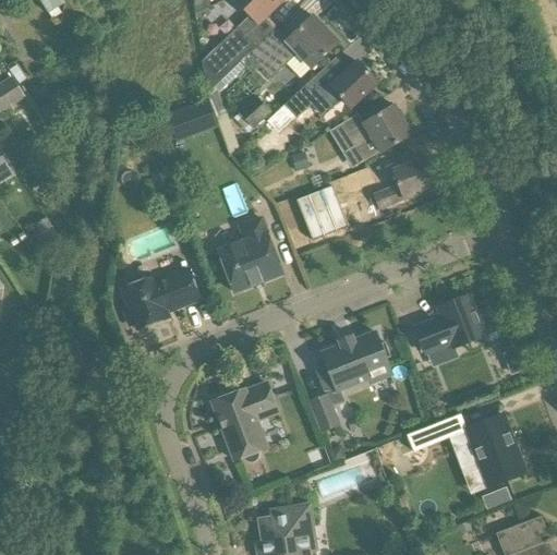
[(40,0),(49,12),(64,2),(62,0),(40,0)]
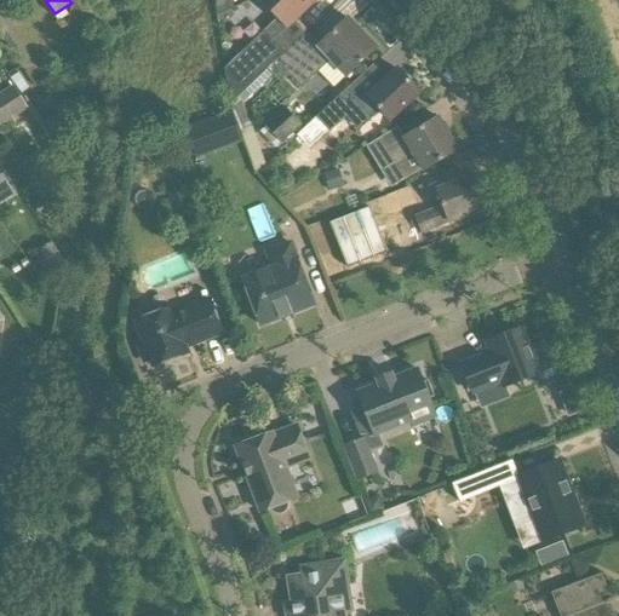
[(213,0),(216,13),(229,7),(233,6),(231,0),(213,0)]
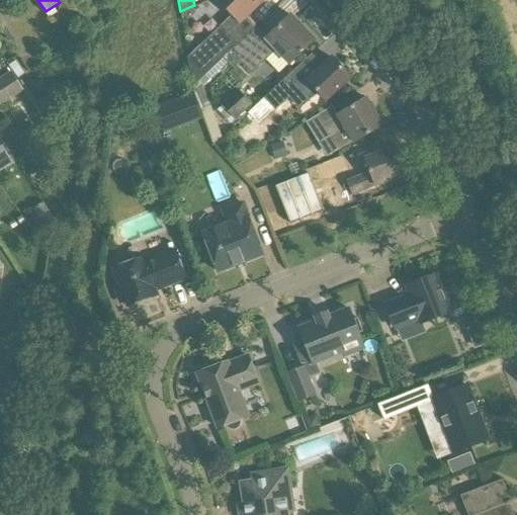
[(221,24),(238,43),(257,24),(247,13),(260,0),(220,0),(232,13),(221,24)]
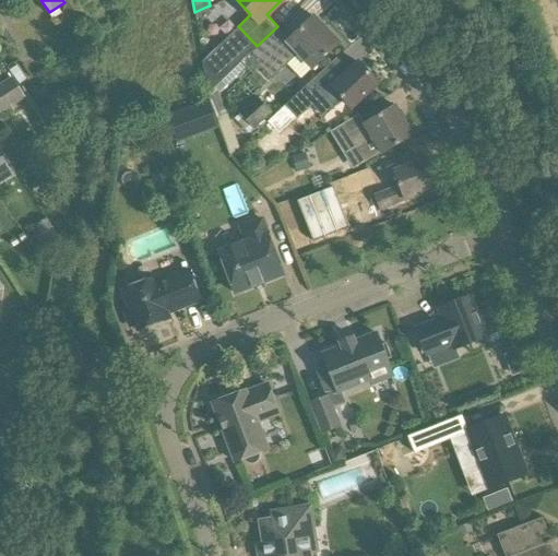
[(277,26),(257,46),(249,54),(272,78),(298,52),(312,68),(340,42),(315,15),(289,38),(277,26)]
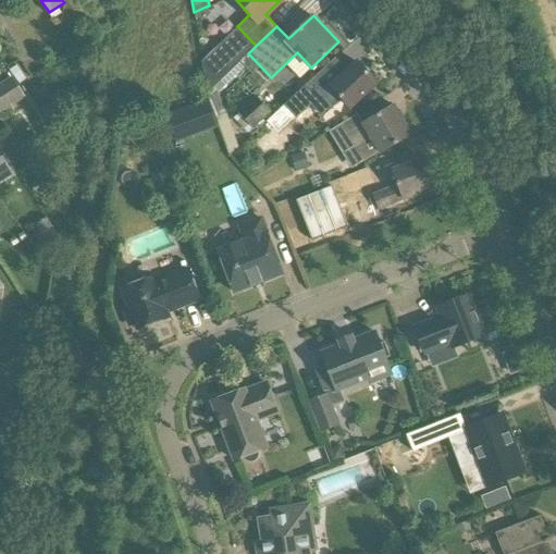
[(296,114),(310,102),(321,114),(341,97),(349,106),(377,82),(357,61),(345,72),(334,60),(336,58),(335,57),(333,59),(285,102),(296,114)]
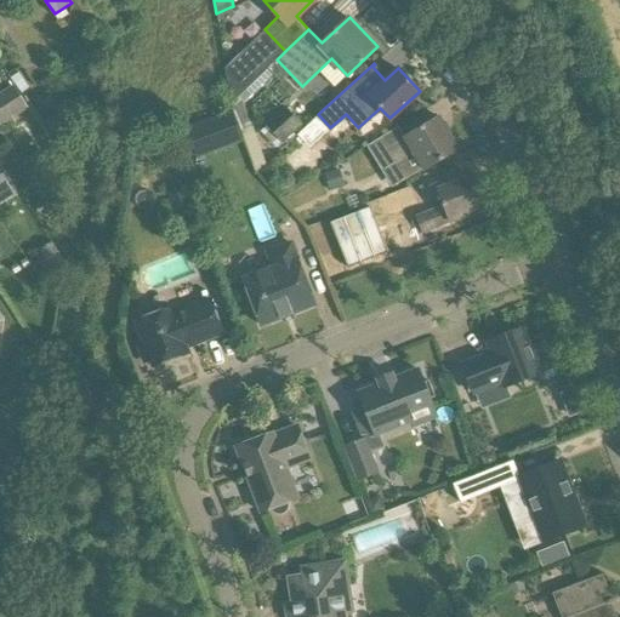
[(240,93),(244,104),(274,75),(267,68),(240,93)]
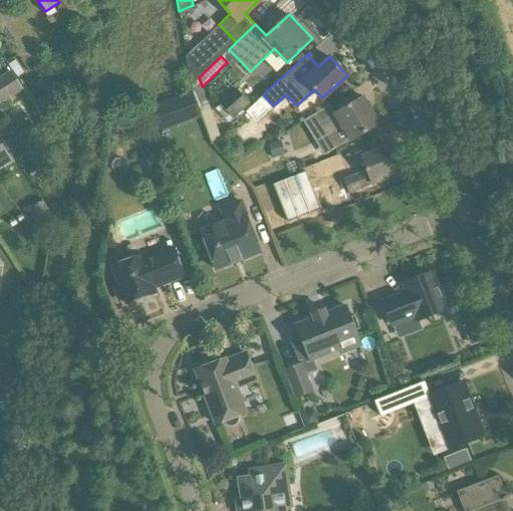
[(14,58),(8,62),(14,70),(17,75),(24,70),(14,58)]
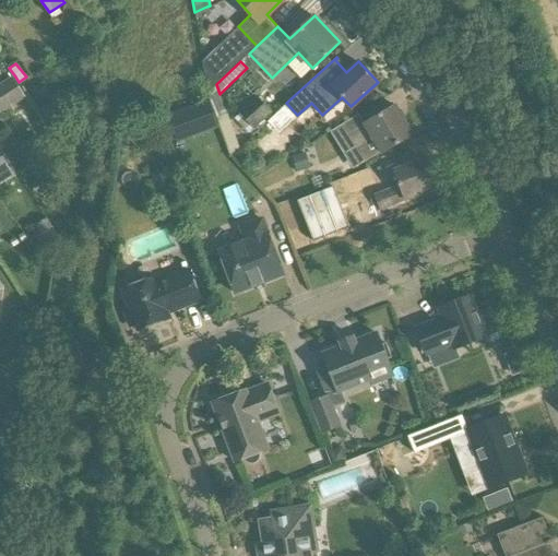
[(12,78),(0,84),(0,110),(24,95),(12,78)]
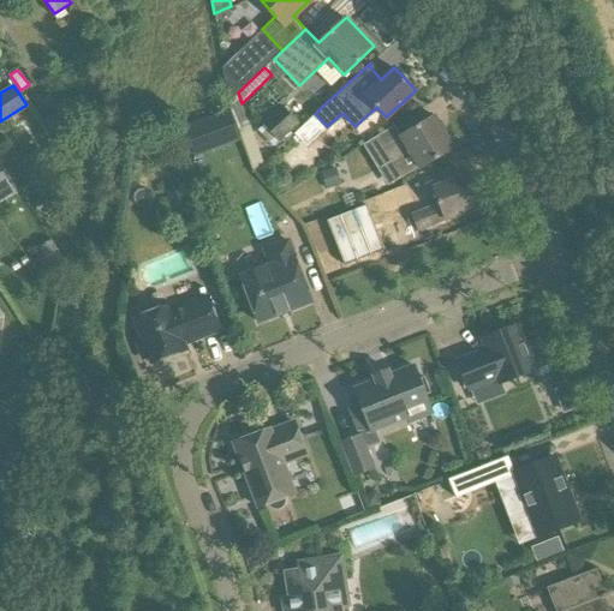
[(280,103),(260,123),(276,142),(298,123),(280,103)]
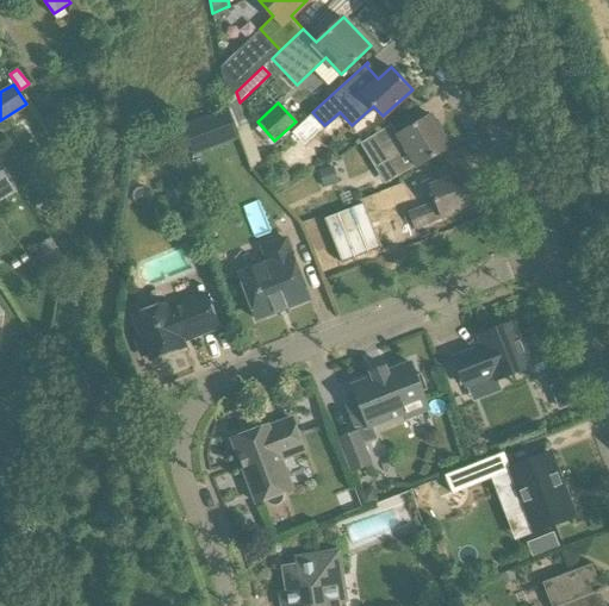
[(238,135),(235,126),(229,110),(185,126),(193,151),(238,135)]
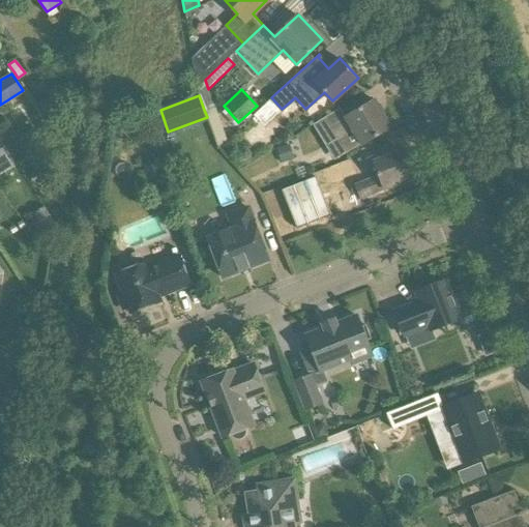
[(374,99),(342,118),(336,109),(314,123),(334,157),(361,142),(362,144),(391,127),(374,99)]
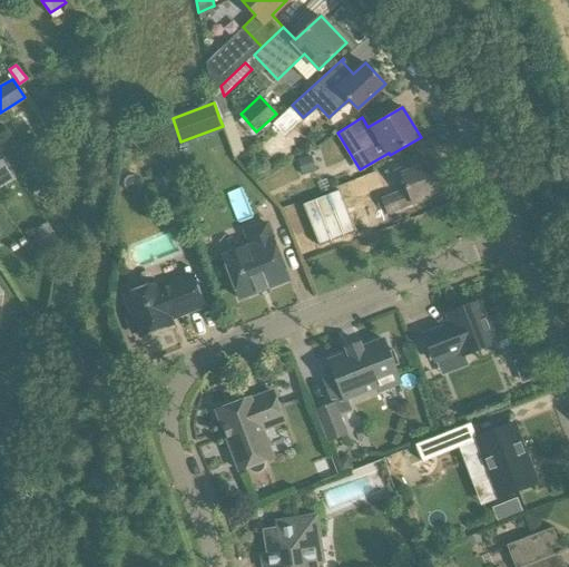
[(219,118),(223,126),(232,153),(243,148),(231,114),(219,118)]
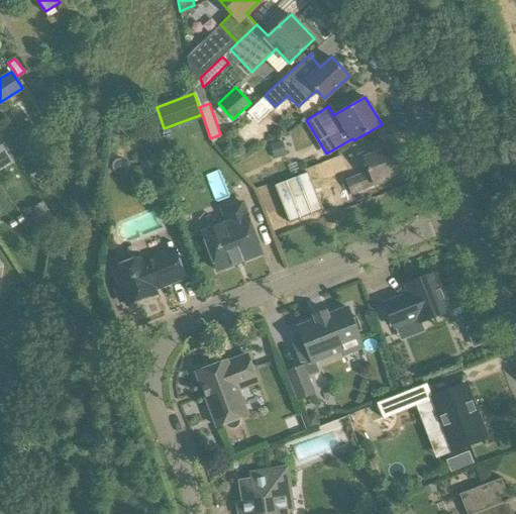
[(282,139),(271,142),(275,156),(286,152),(282,139)]
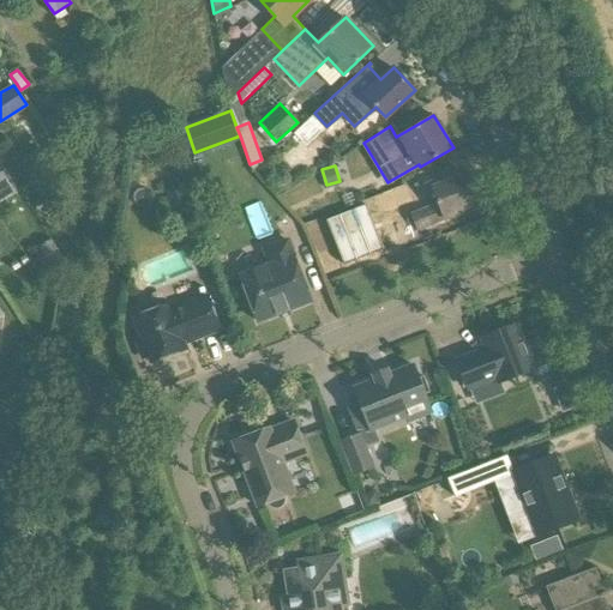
[(416,201),(420,211),(410,215),(416,229),(444,218),(445,218),(462,212),(461,209),(478,203),(467,174),(415,194),(410,182),(382,193),(389,212),(416,201)]
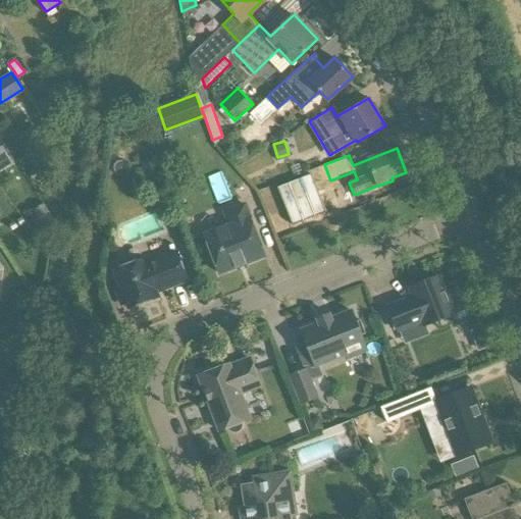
[(153,156),(141,160),(150,186),(161,182),(153,156)]
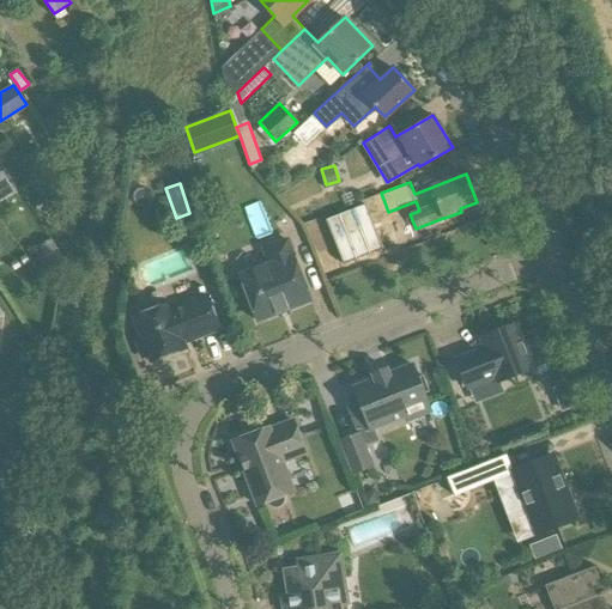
[(46,193),(32,201),(38,209),(50,202),(46,193)]
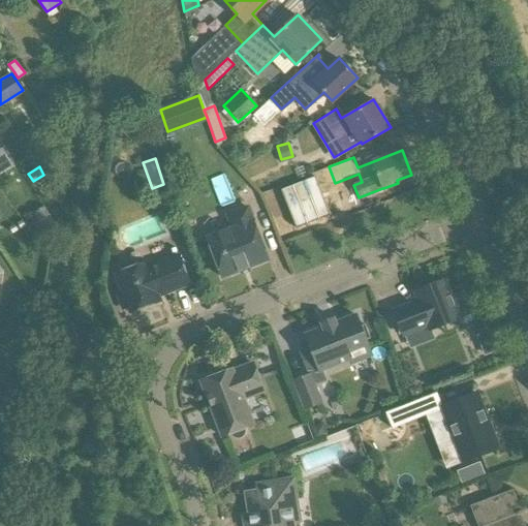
[(44,204),(33,210),(42,225),(53,219),(44,204)]
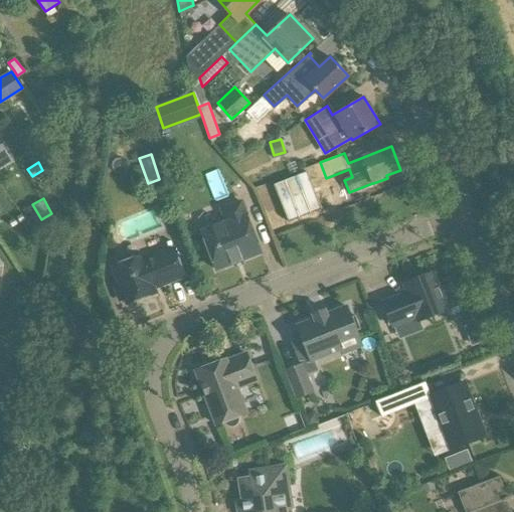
[(201,230),(216,269),(262,250),(241,200),(222,208),(227,221),(201,230)]
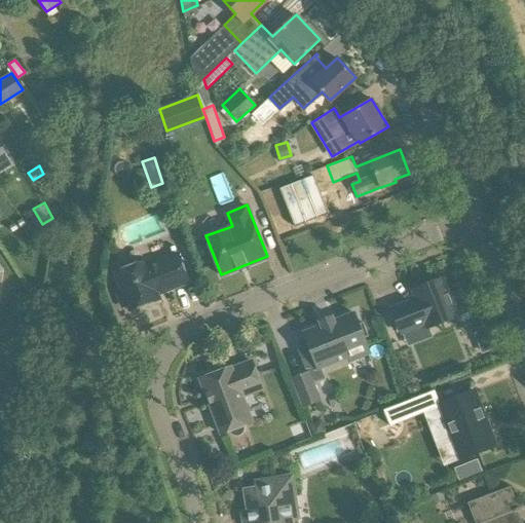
[(115,271),(122,290),(117,292),(123,306),(127,304),(129,309),(160,298),(158,293),(189,282),(178,252),(147,264),(145,259),(115,271)]
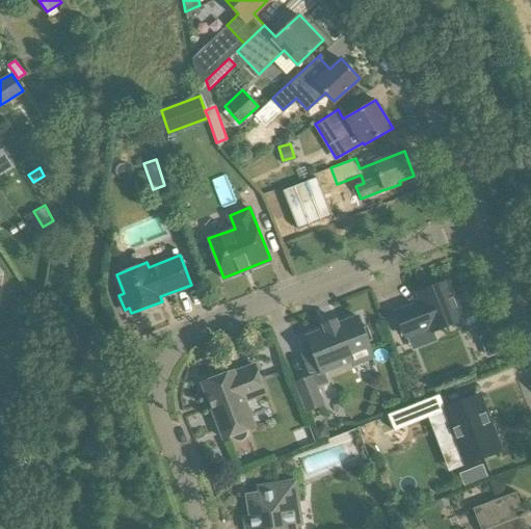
[(462,319),(448,281),(418,292),(421,301),(396,312),(405,336),(431,325),(432,331),(462,319)]
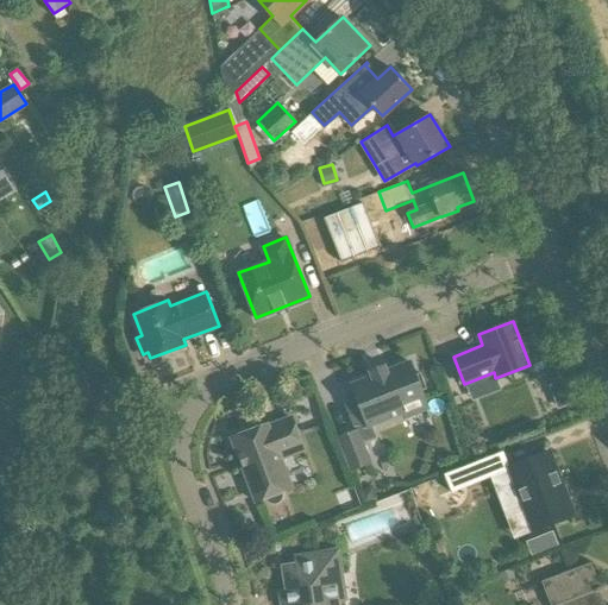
[(426,403),(425,398),(421,390),(427,388),(421,371),(415,373),(409,360),(387,370),(386,365),(370,371),(371,376),(352,383),(357,395),(343,401),(351,424),(356,423),(363,428),(371,424),(426,403)]
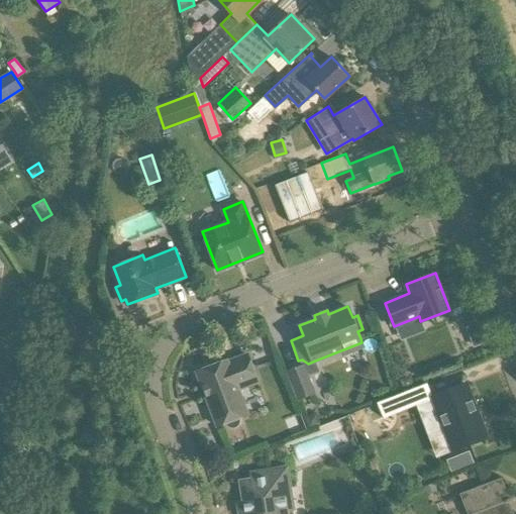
[(218,426),(225,423),(226,424),(227,426),(228,427),(229,427),(231,428),(232,428),(234,428),(235,428),(237,427),(238,426),(239,425),(240,423),(240,422),(240,421),(240,420),(240,419),(240,417),(247,414),(237,388),(258,381),(247,354),(228,362),(227,360),(197,371),(218,426)]
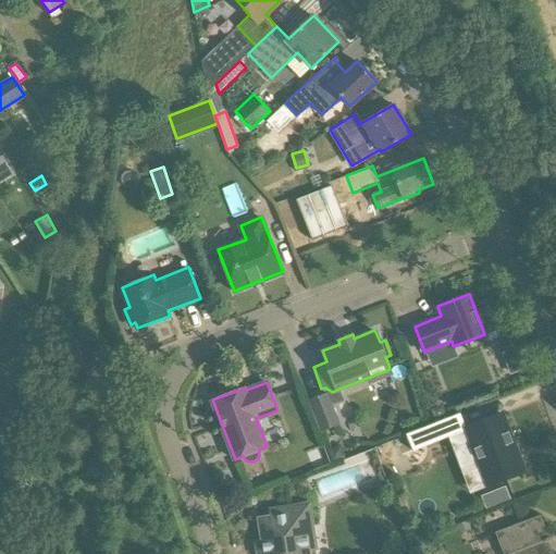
[(326,392),(308,398),(320,429),(338,422),(331,403),(326,392)]
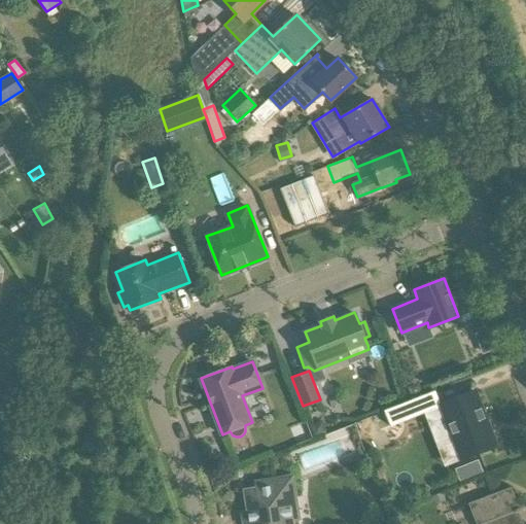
[(406,386),(411,399),(423,394),(418,381),(406,386)]
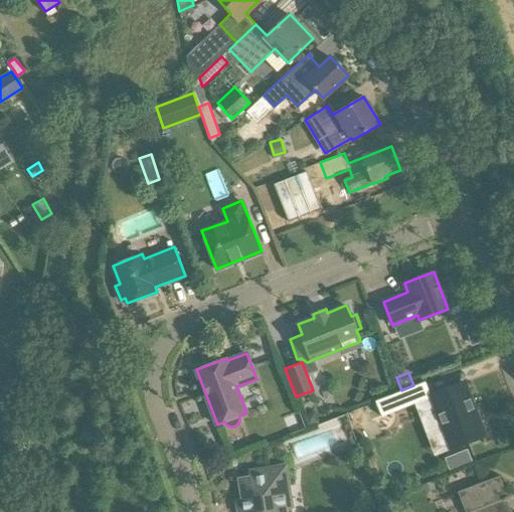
[(476,412),(464,381),(431,394),(451,449),(481,438),(472,414),(476,412)]
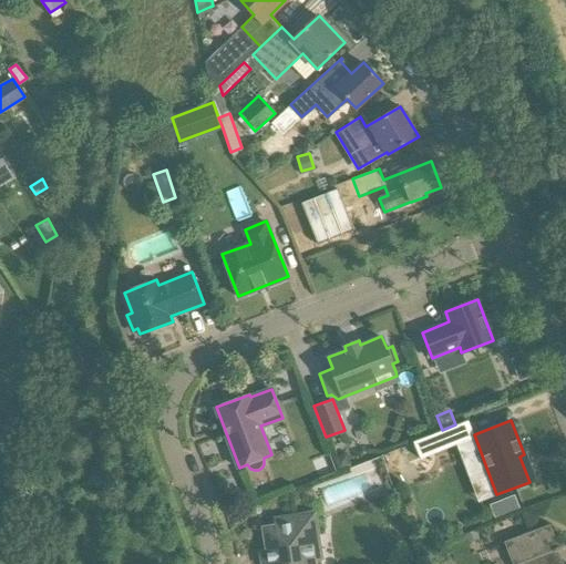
[(464,422),(414,441),(420,455),(470,437),(464,422)]
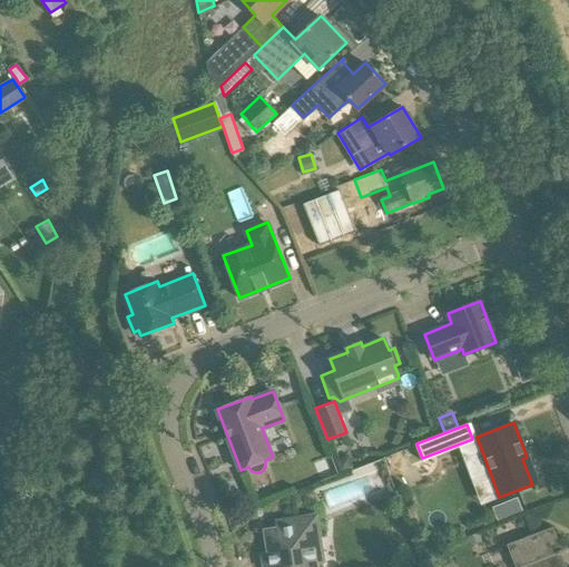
[(349,453),(335,459),(340,471),(353,467),(349,453)]
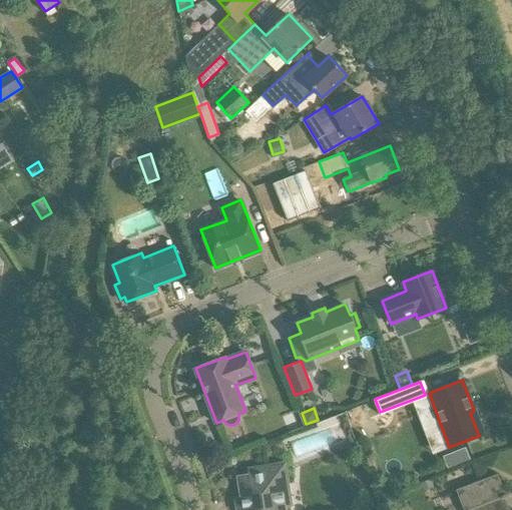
[(454,451),(459,462),(470,458),(465,446),(454,451)]
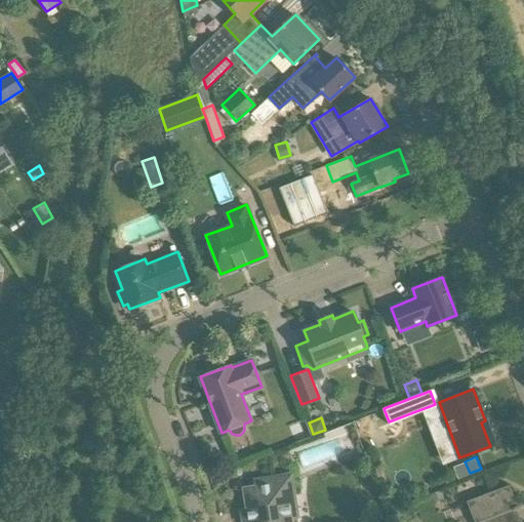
[(250,521),(249,521),(291,521),(290,519),(296,518),(292,494),(293,494),(290,475),(253,480),(254,486),(244,488),(247,508),(247,509),(247,510),(248,510),(249,521),(250,521)]
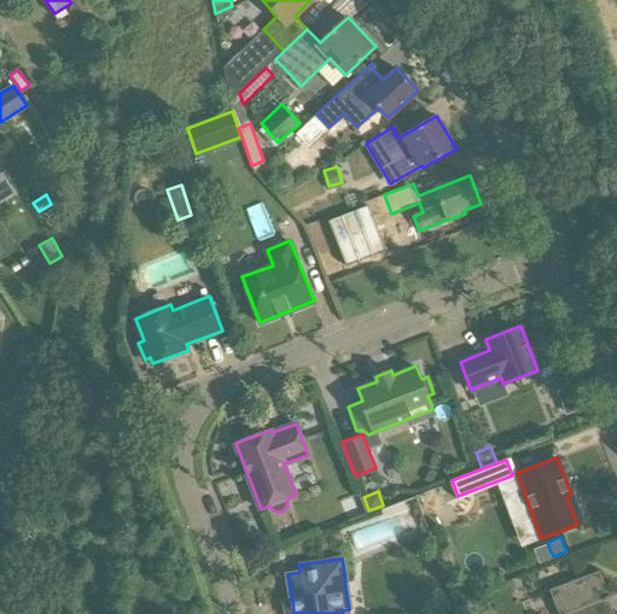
[(560,613),(569,610),(570,613),(613,613),(613,612),(611,613),(606,600),(611,597),(599,569),(551,590),(559,613),(560,613)]
